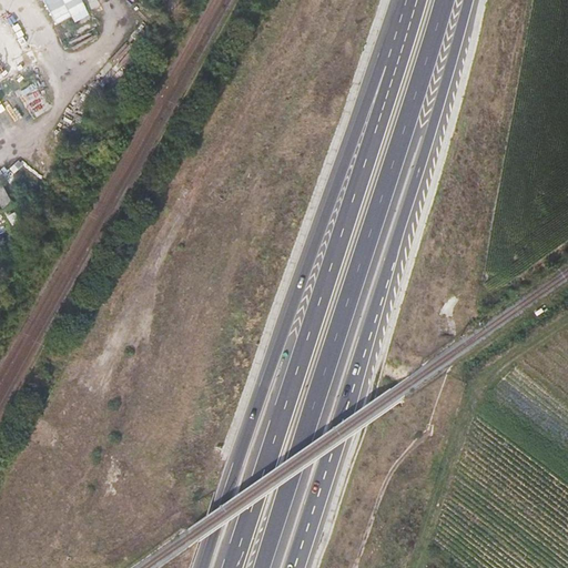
[(0,62),(0,80),(13,75),(8,60),(0,62)]
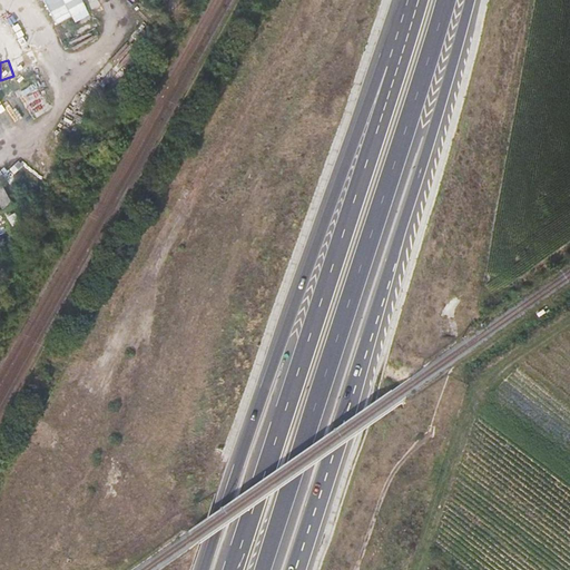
[(13,206),(3,187),(0,188),(0,203),(5,210),(13,206)]
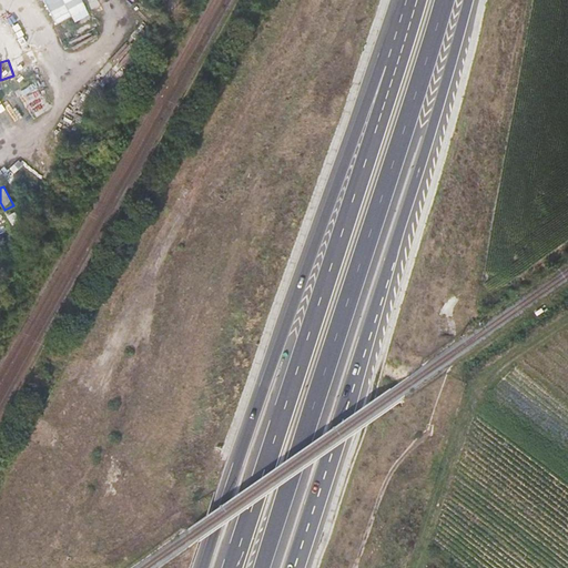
[(22,223),(19,214),(21,212),(18,204),(6,212),(13,227),(22,223)]
